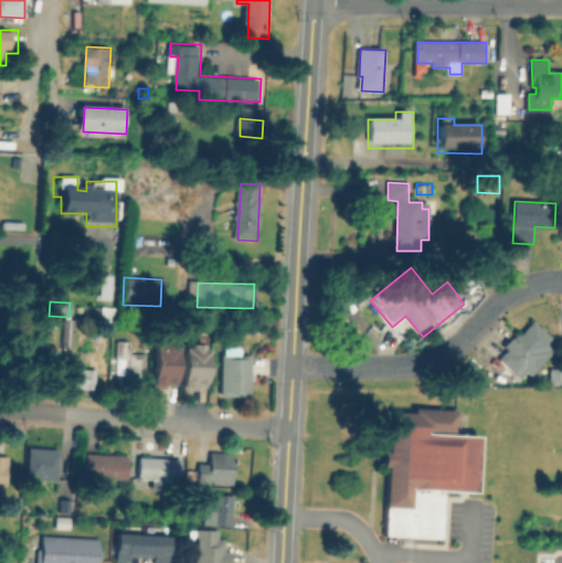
[(75,320),(74,350),(64,350),(65,320),(75,320)]
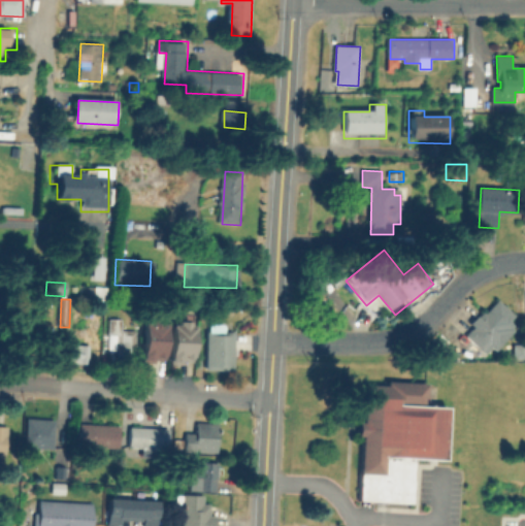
[(499,300),(517,316),(485,352),(467,337),(472,331),(470,329),(484,314),(486,317),(499,300)]
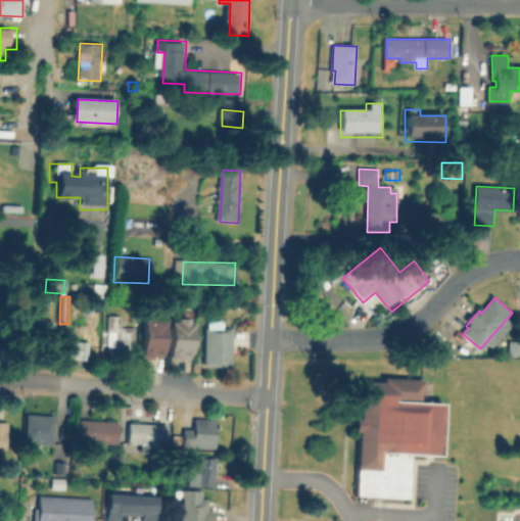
[(135,329),(134,354),(116,353),(117,333),(108,332),(109,317),(122,318),(123,329),(135,329)]
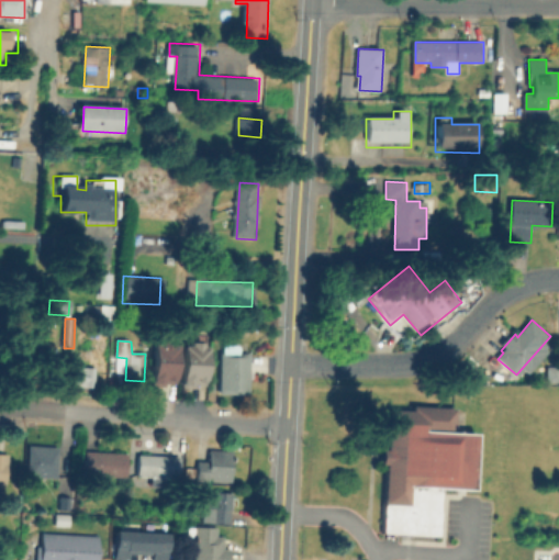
[(152,345),(157,345),(157,342),(170,342),(170,346),(175,346),(174,385),(163,384),(163,388),(149,388),(152,345)]
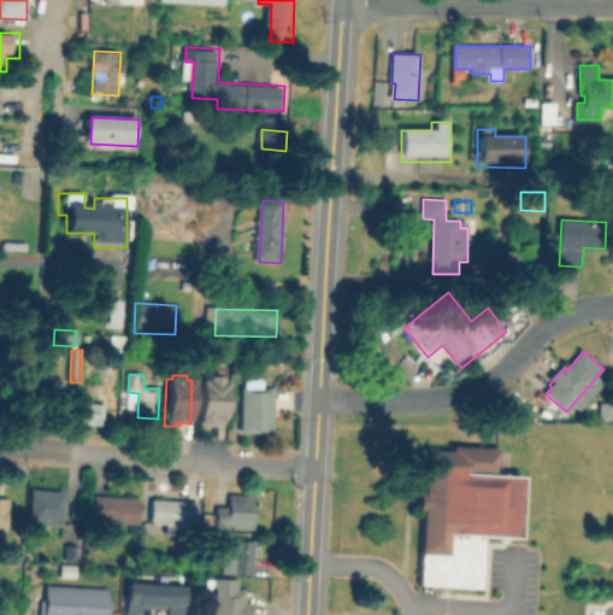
[(199,419),(201,375),(227,376),(224,421),(199,419)]
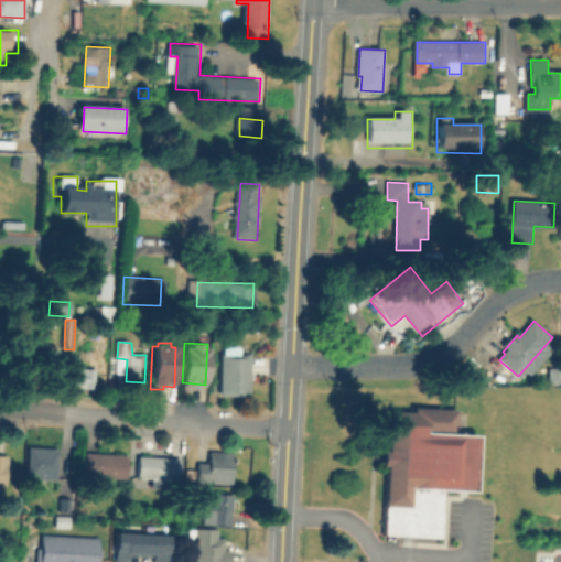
[(240,354),(240,360),(250,360),(250,397),(224,398),(223,355),(240,354)]
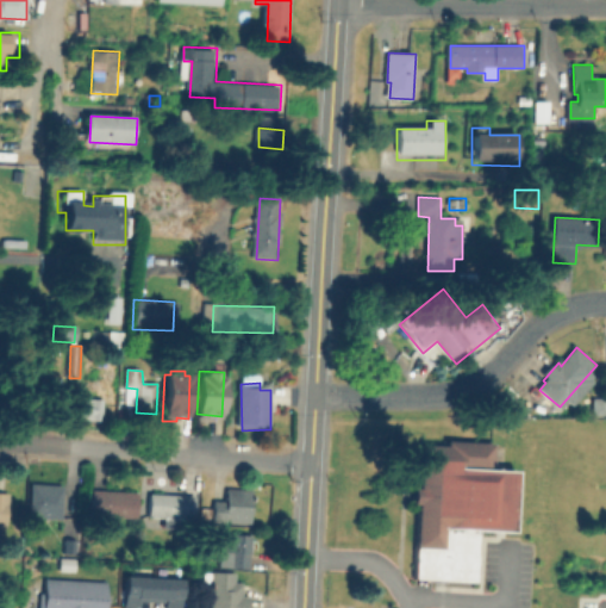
[(105,401),(104,423),(82,422),(83,399),(105,401)]
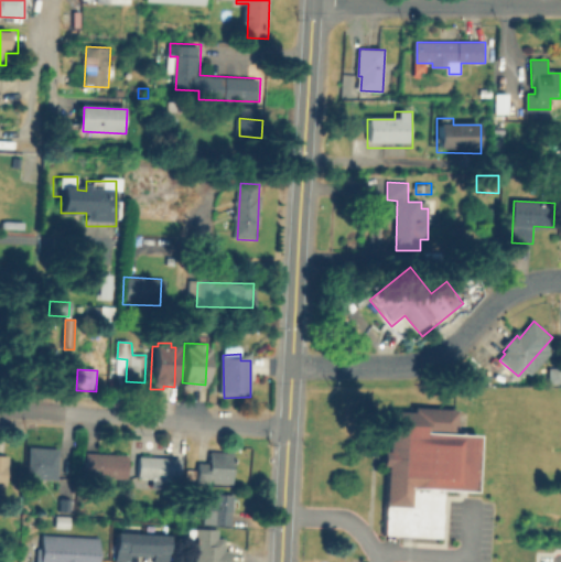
[(383,537),(440,539),(442,492),(473,493),(475,436),(454,435),(455,411),(412,409),(412,413),(389,412),(388,453),(381,453),(381,467),(386,467),(383,537)]
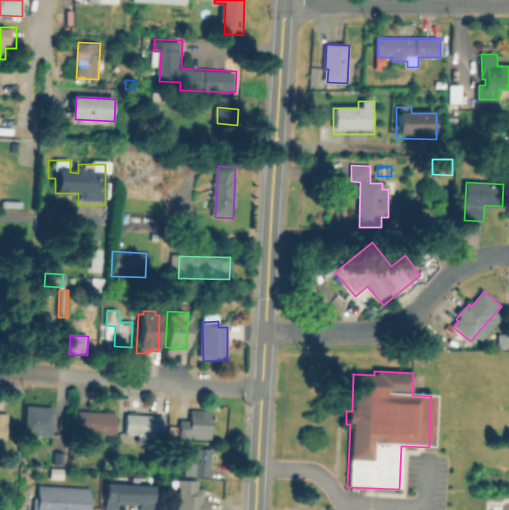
[(55,408),(54,437),(27,436),(28,406),(55,408)]
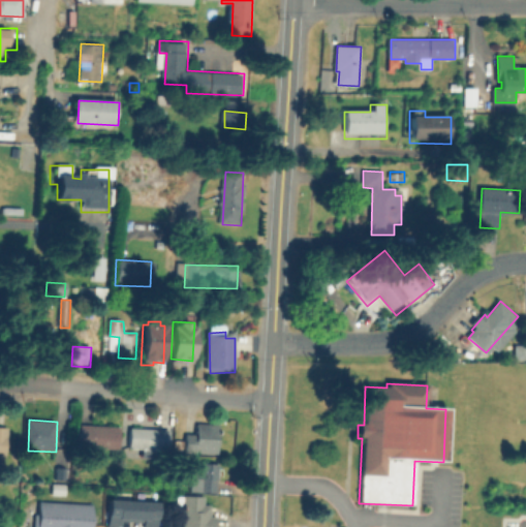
[(348,526),(349,523),(362,520),(363,526),(374,526),(389,523),(390,526),(400,526),(453,516),(452,512),(465,508),(465,506),(474,504),(473,498),(525,489),(525,465),(524,465),(522,456),(511,458),(509,455),(457,465),(458,470),(443,472),(442,471),(405,478),(405,482),(381,487),(384,500),(370,503),(369,497),(366,497),(358,457),(354,457),(350,433),(335,436),(333,424),(315,427),(318,438),(314,439),(318,465),(313,466),(320,502),(325,501),(328,515),(327,526),(348,526)]
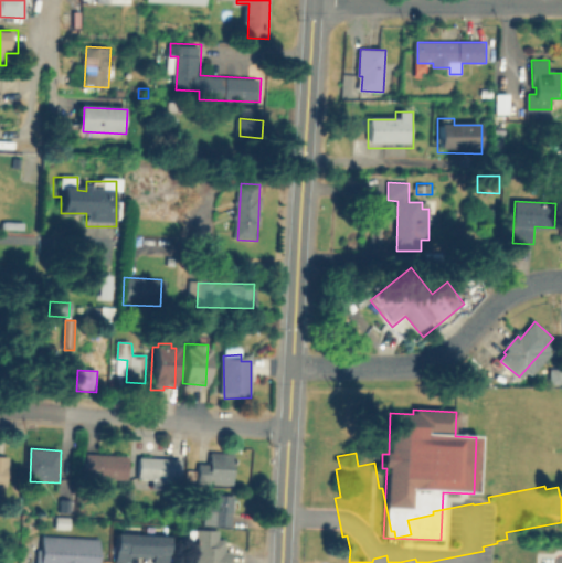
[(235,455),(234,486),(200,484),(201,465),(211,465),(212,454),(235,455)]
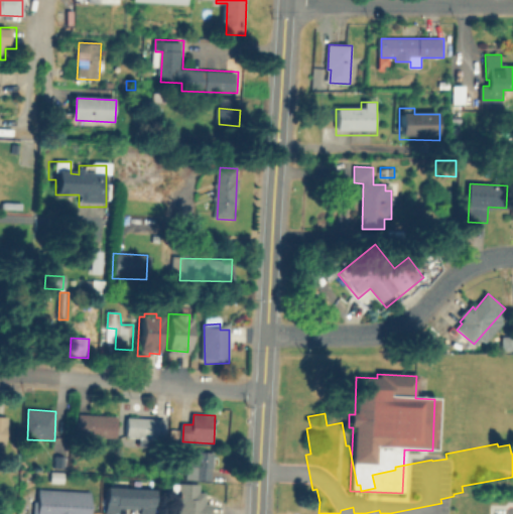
[(0,416),(9,418),(7,446),(0,445),(0,416)]
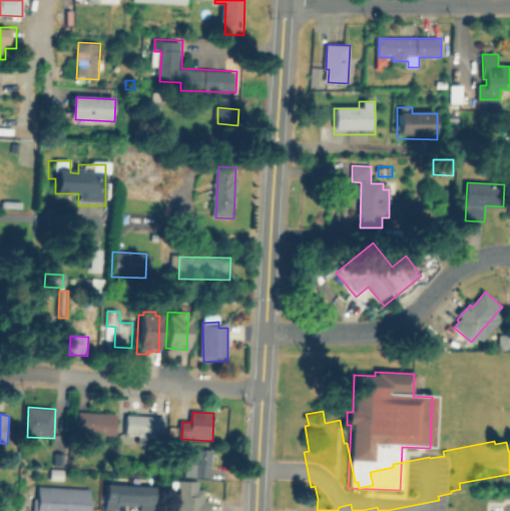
[(117,415),(117,437),(78,436),(79,414),(117,415)]
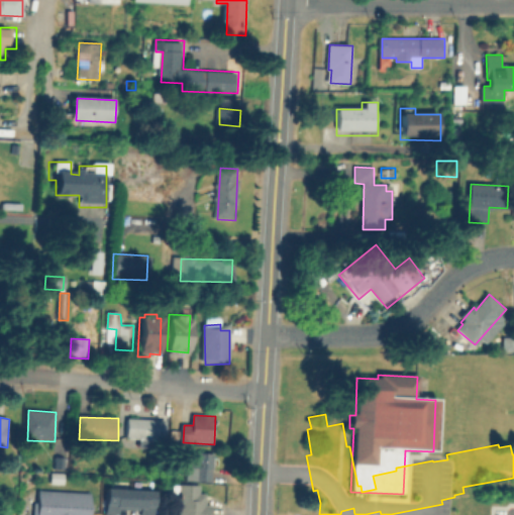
[(168,421),(167,441),(127,439),(128,419),(168,421)]
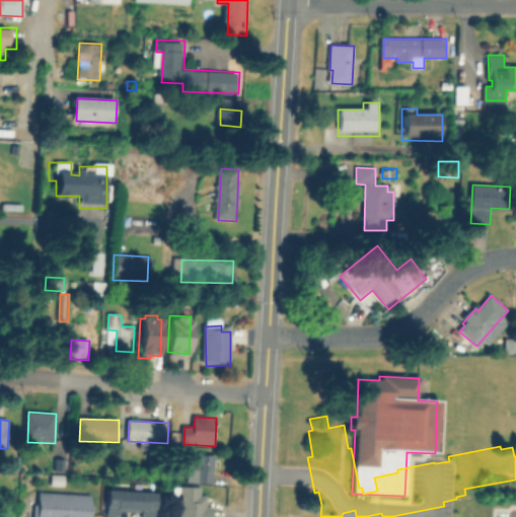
[(182,433),(181,443),(173,443),(173,433),(182,433)]
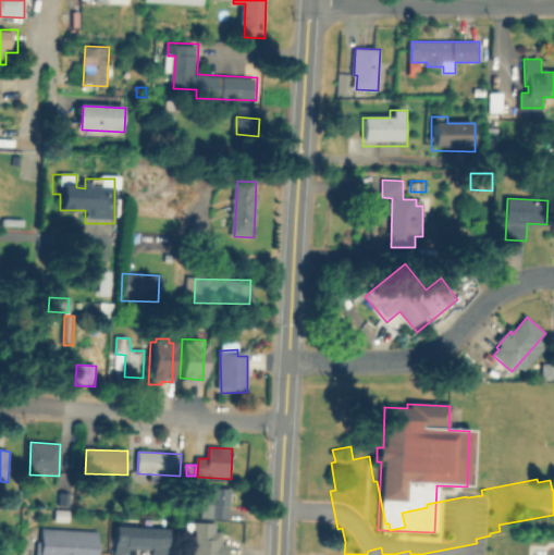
[(74,468),(73,494),(62,493),(62,467),(74,468)]
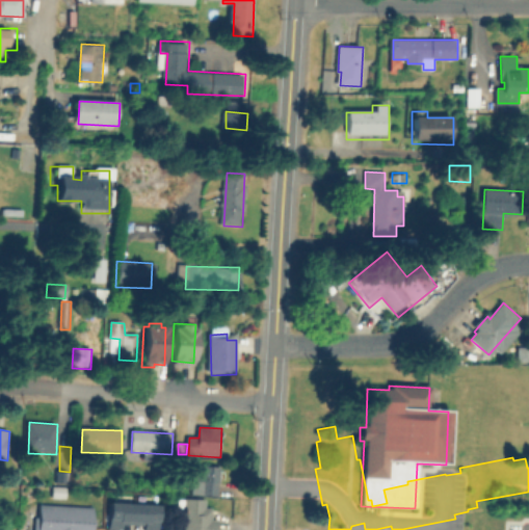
[(220,468),(219,497),(194,496),(195,467),(220,468)]
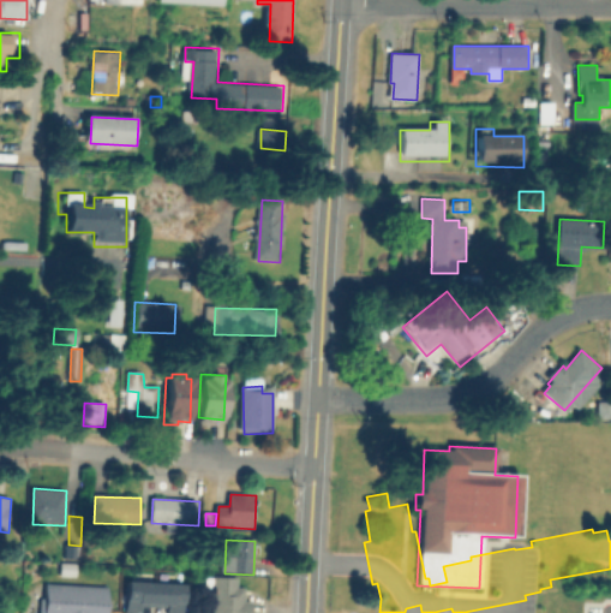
[(79,566),(79,578),(61,578),(61,561),(79,561),(79,566)]
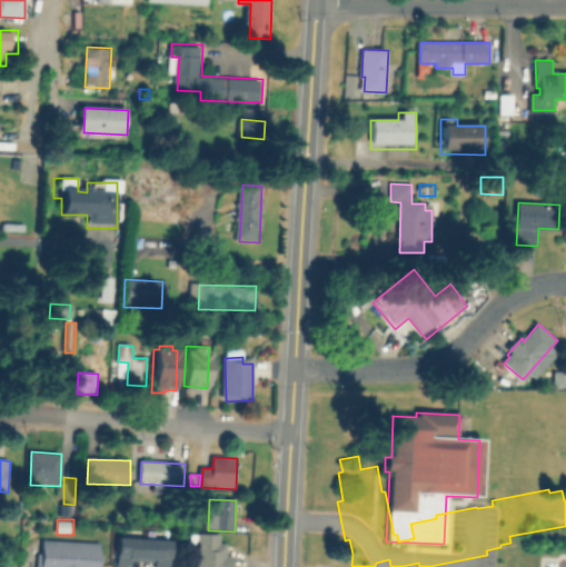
[(236,557),(235,566),(197,566),(199,535),(224,536),(224,544),(229,544),(228,557),(236,557)]
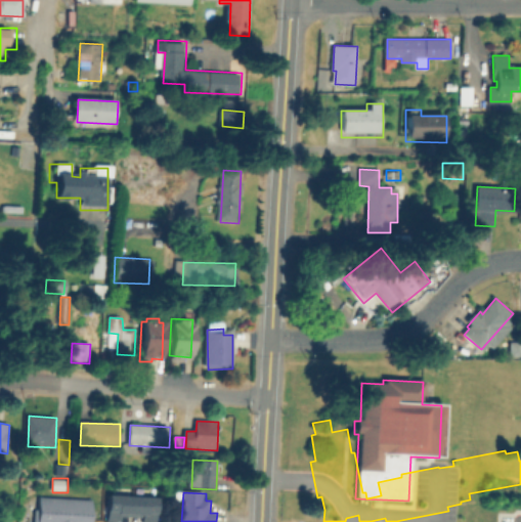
[(107,495),(132,497),(131,517),(120,517),(120,521),(105,521),(107,495)]
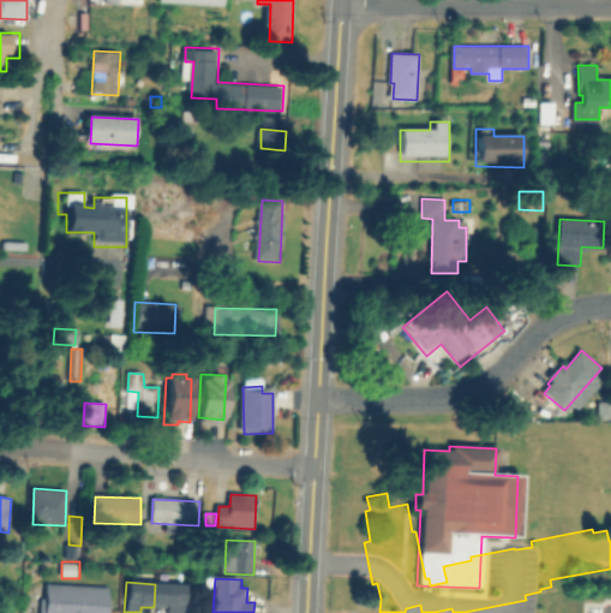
[(75,612),(77,587),(45,584),(43,600),(39,599),(37,612),(75,612)]
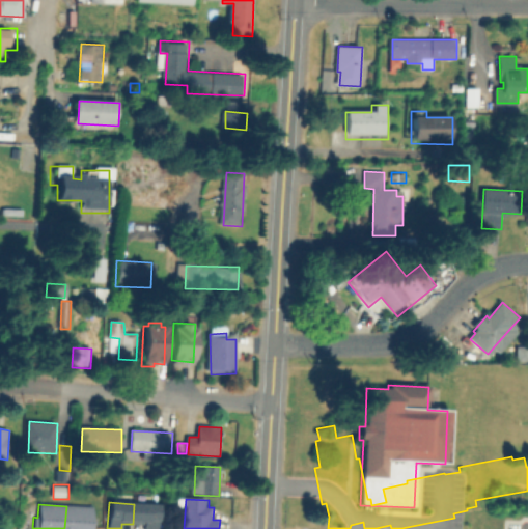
[(157,528),(159,505),(134,504),(133,524),(143,525),(143,528),(157,528)]
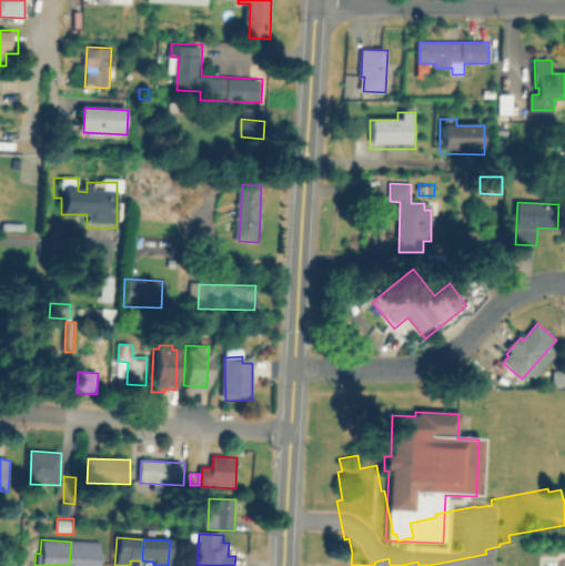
[(69,565),(71,542),(99,543),(98,565),(69,565)]
